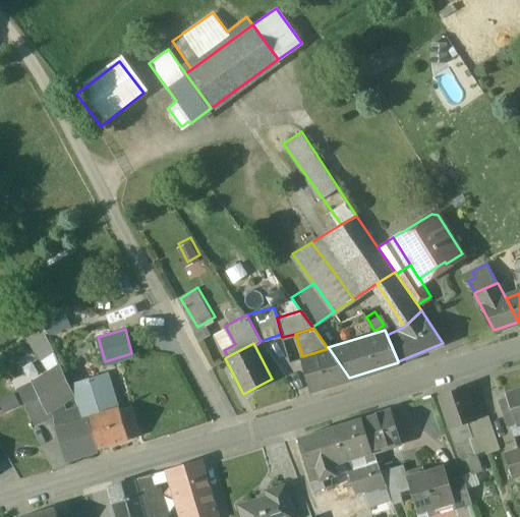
[(302,356),(300,357),(310,390),(349,378),(329,348),(302,356)]
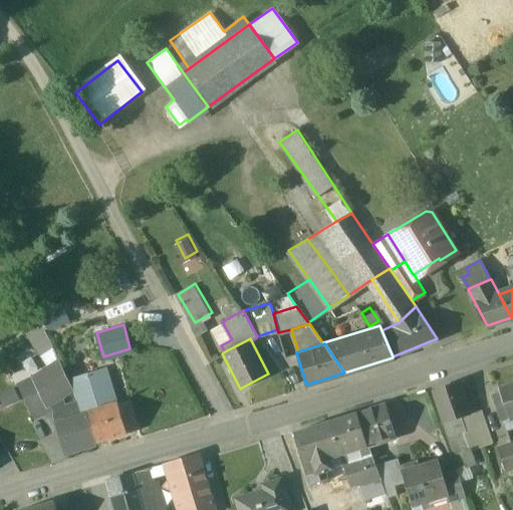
[(75,399),(64,402),(62,393),(72,387),(66,374),(59,358),(31,375),(46,410),(53,407),(58,421),(80,415),(75,399)]
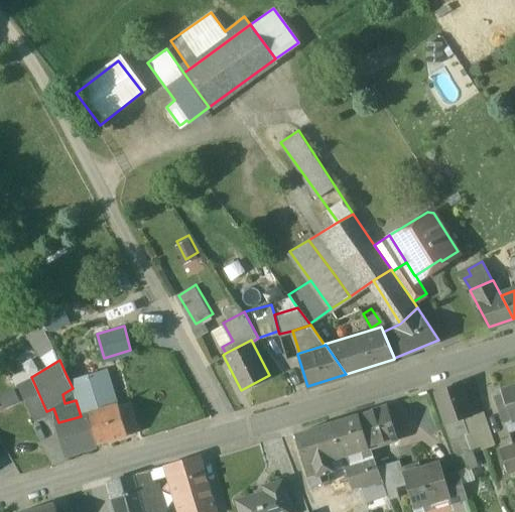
[(105,369),(83,376),(85,383),(93,410),(116,404),(105,369)]
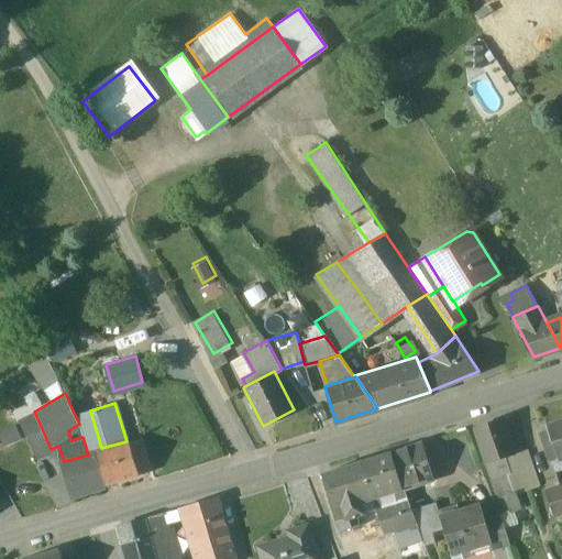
[(88,404),(73,410),(79,424),(92,418),(90,410),(88,404)]
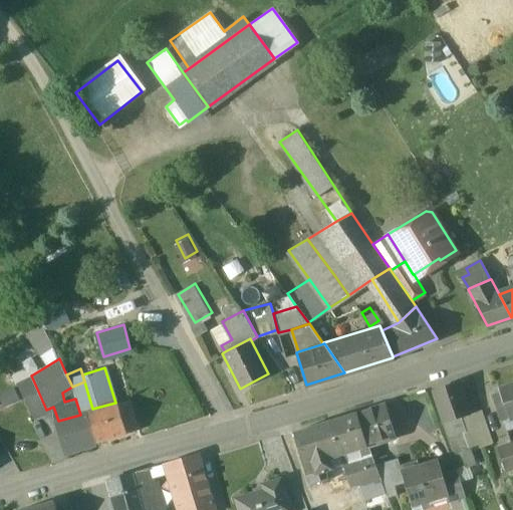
[(31,375),(19,381),(34,416),(46,410),(31,375)]
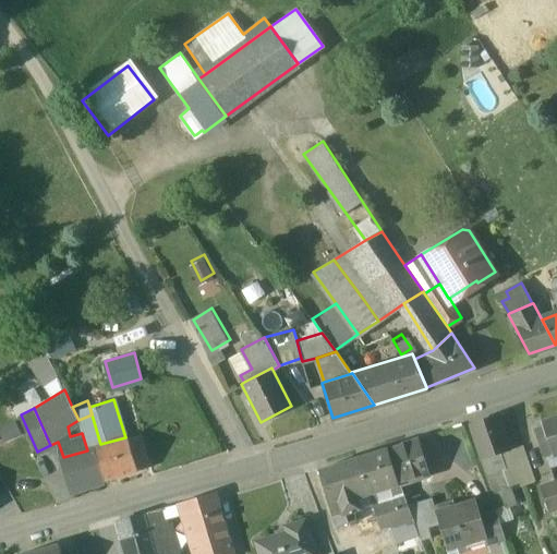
[(497,412),(470,422),(481,457),(499,450),(508,447),(497,412)]
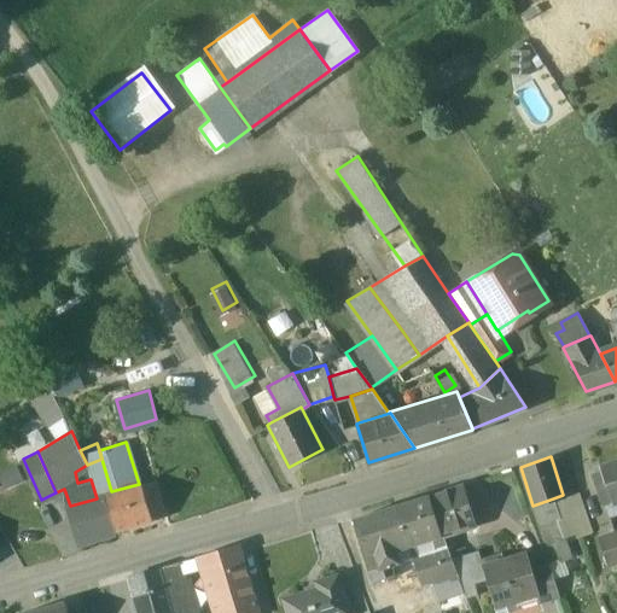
[(616,459),(599,466),(601,471),(591,474),(601,506),(616,500),(616,459)]
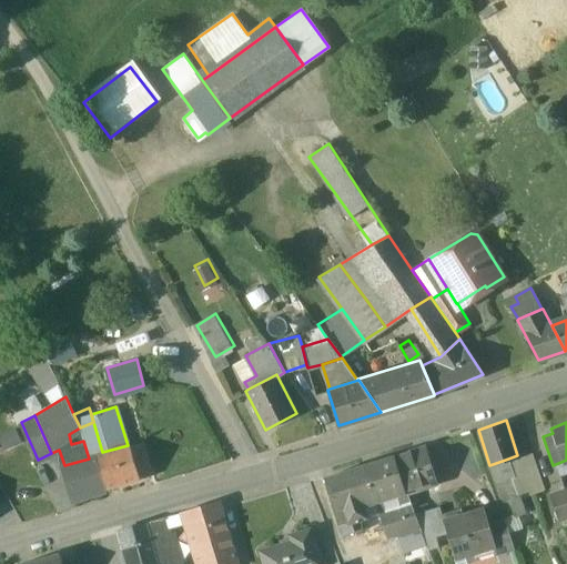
[(102,452),(97,454),(97,455),(105,486),(140,476),(130,444),(102,452)]
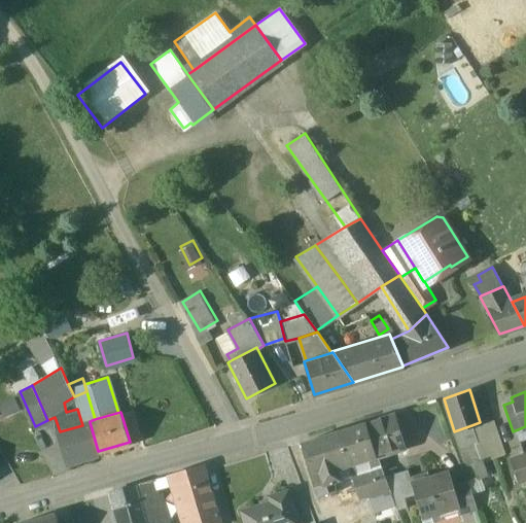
[(392,413),(364,421),(375,455),(377,454),(402,446),(399,437),(404,436),(400,427),(396,428),(392,413)]
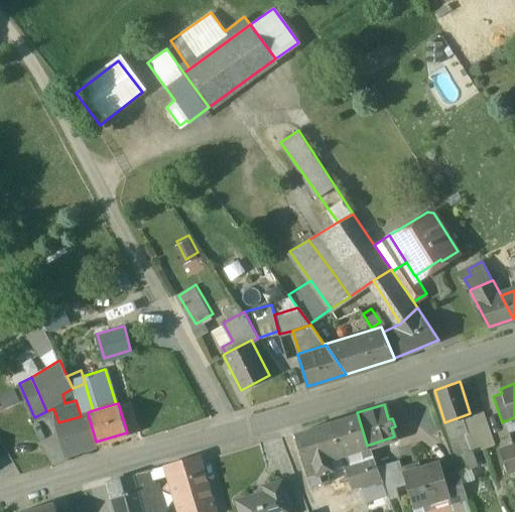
[(357,412),(331,420),(341,454),(367,445),(357,412)]
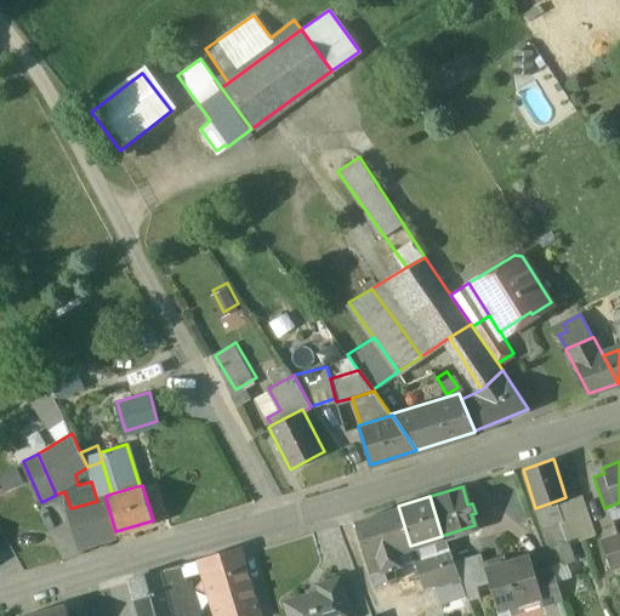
[(97,501),(70,508),(80,542),(115,531),(106,497),(97,501)]
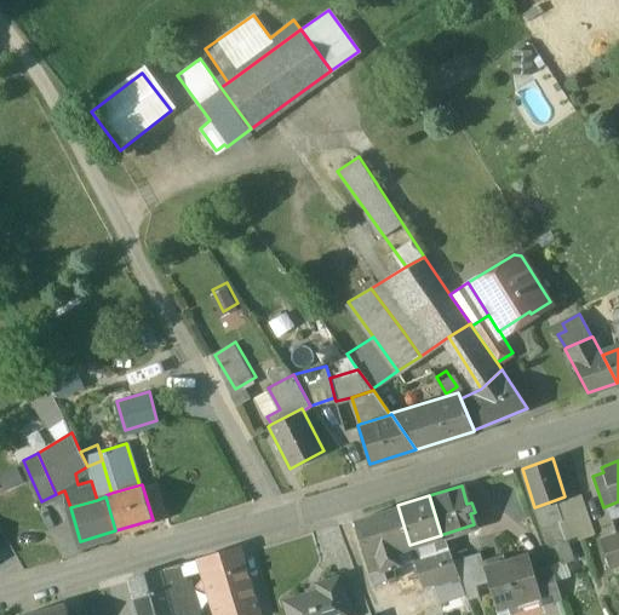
[(555,500),(534,507),(540,524),(561,517),(555,500)]
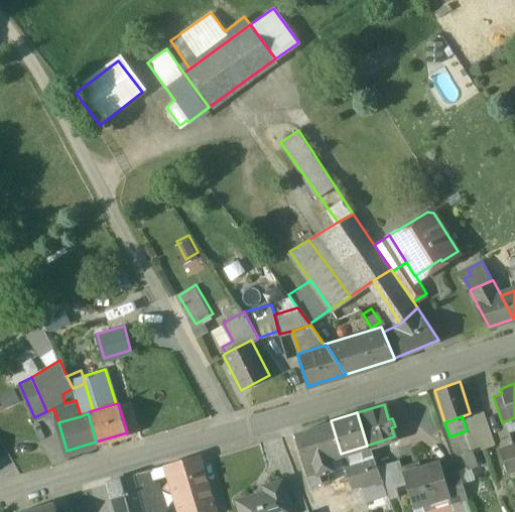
[(331,420),(294,431),(304,465),(329,458),(341,454),(331,420)]
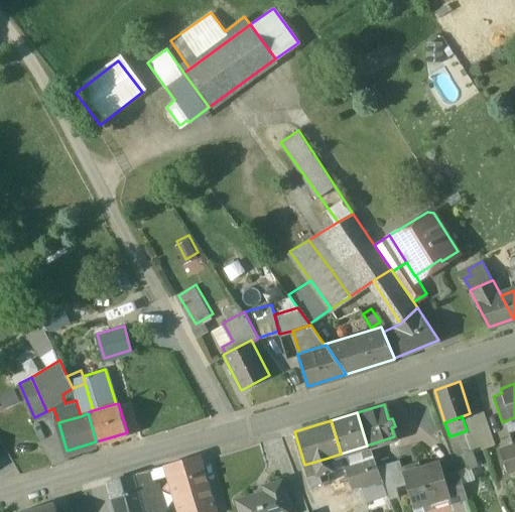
[(514,442),(499,449),(506,472),(514,469),(514,442)]
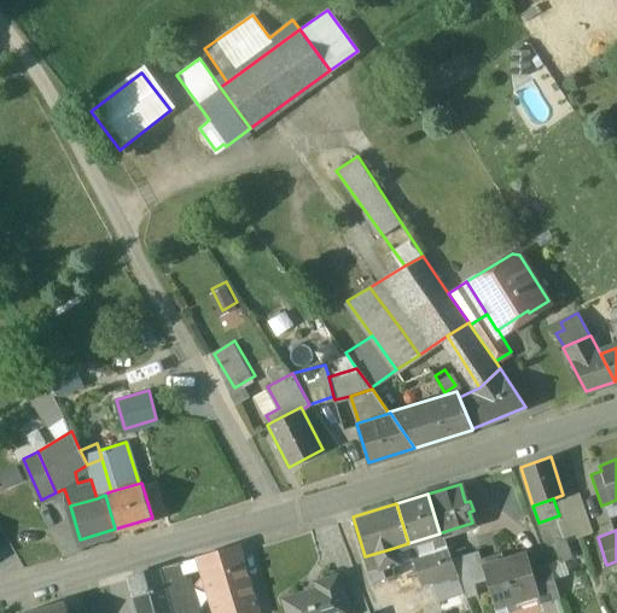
[(440,533),(408,543),(417,568),(441,560),(442,564),(452,560),(442,532),(440,533)]
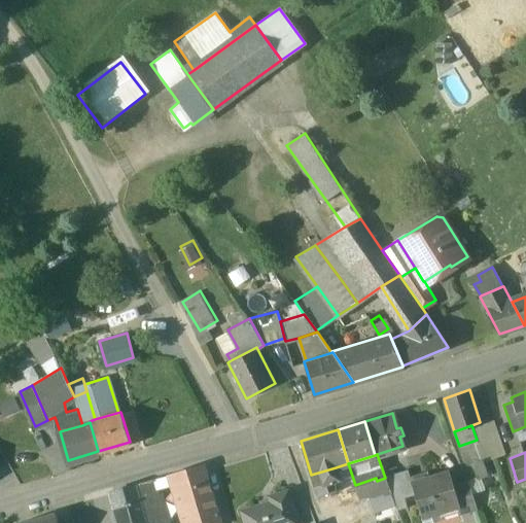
[(475,461),(472,462),(479,478),(488,474),(483,459),(475,461)]
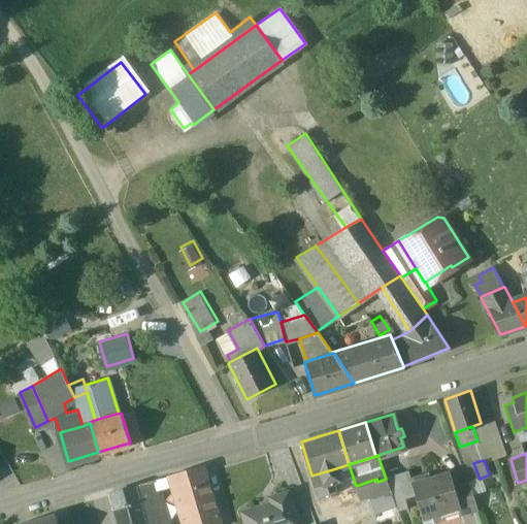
[(221,523),(202,464),(170,473),(179,505),(182,505),(186,523),(221,523)]
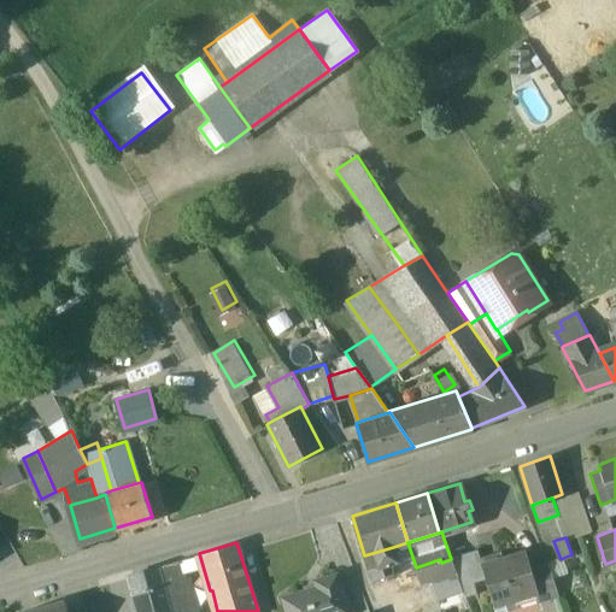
[(393,547),(364,555),(371,581),(394,575),(389,559),(396,557),(393,547)]
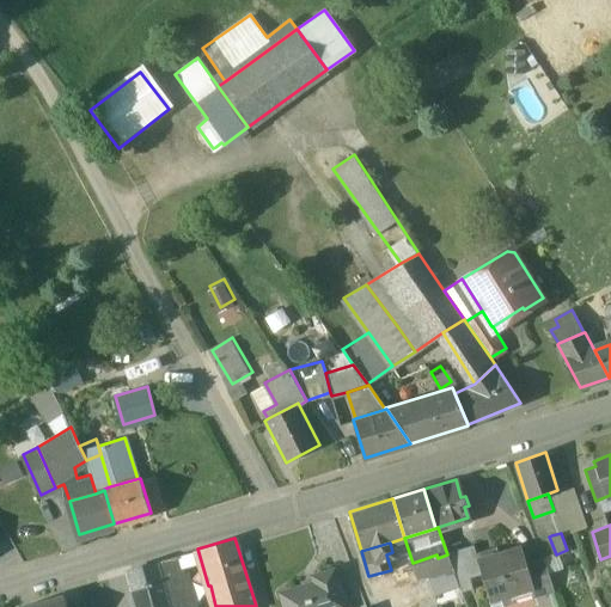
[(472,546),(447,555),(452,566),(462,593),(472,589),(469,578),(481,575),(477,560),(472,546)]
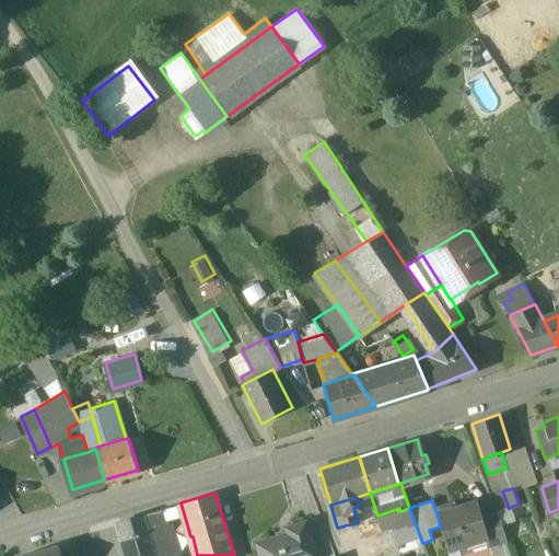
[(477,501),(437,513),(440,526),(447,549),(486,537),(488,537),(481,516),(477,501)]
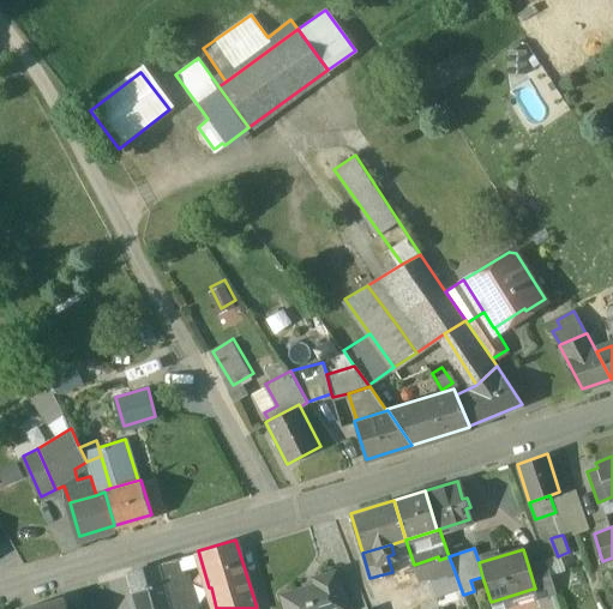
[(179,555),(158,561),(172,608),(198,608),(187,572),(184,573),(179,555)]
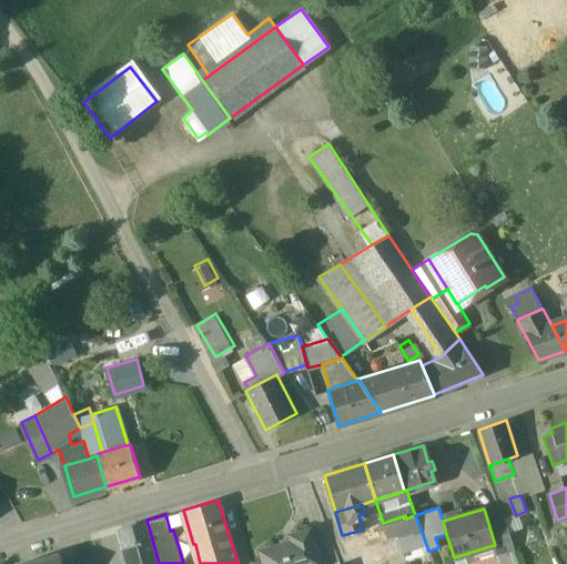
[(405,515),(383,523),(387,537),(419,526),(415,515),(406,519),(405,515)]
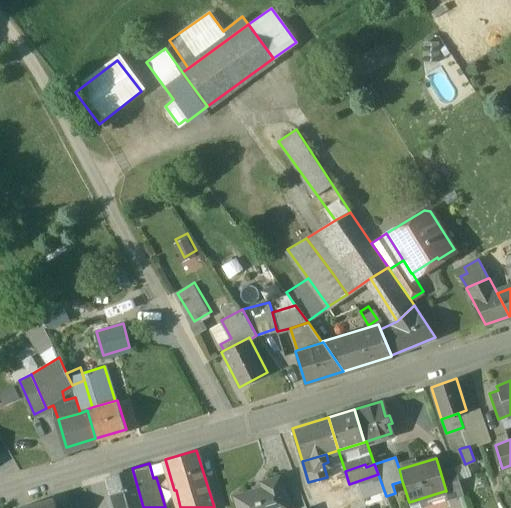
[(453,466),(440,471),(446,491),(444,491),(447,498),(463,492),(453,466)]
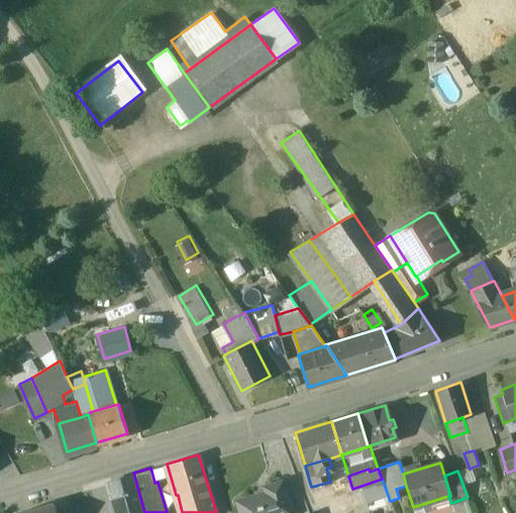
[(144,512),(133,473),(108,480),(117,512),(144,512)]
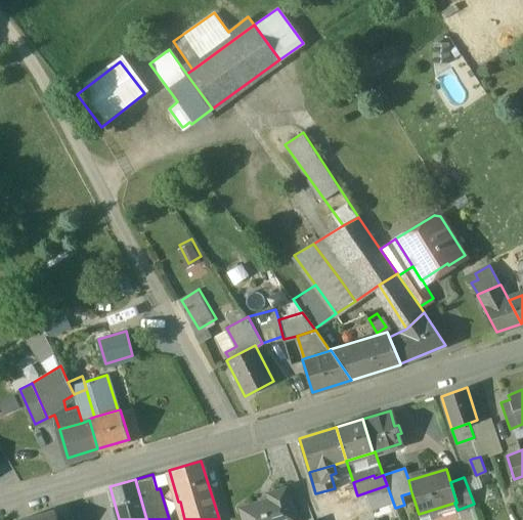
[(268,497),(240,507),(243,519),(294,519),(296,519),(286,485),(267,491),(268,497)]
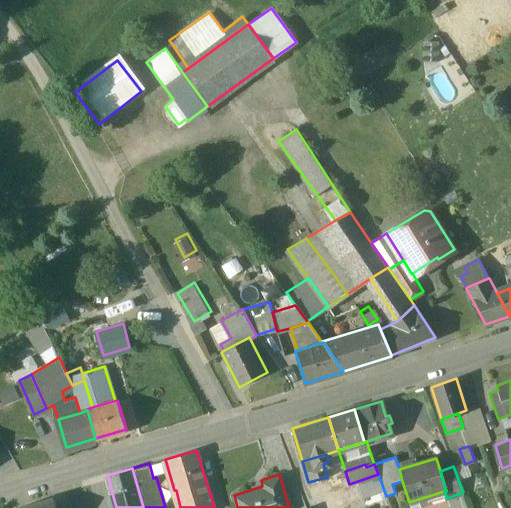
[(56,507),(53,497),(26,505),(27,507),(56,507)]
